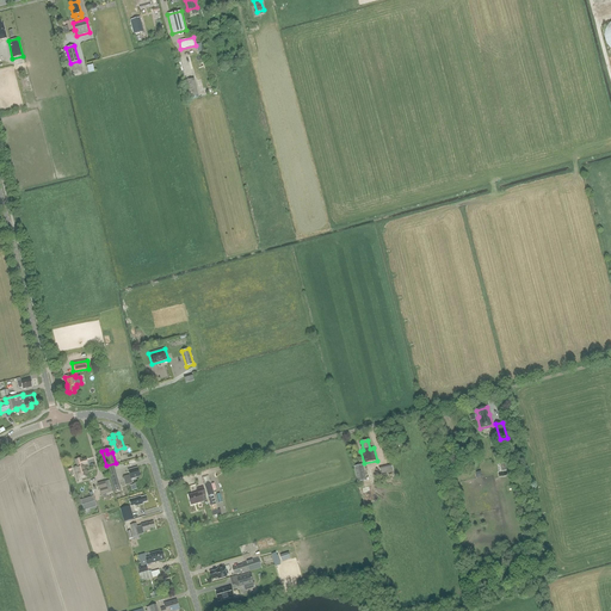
[(85,466),(87,464),(86,460),(81,461),(81,458),(75,461),(78,467),(74,468),(75,471),(78,480),(88,477),(85,466)]
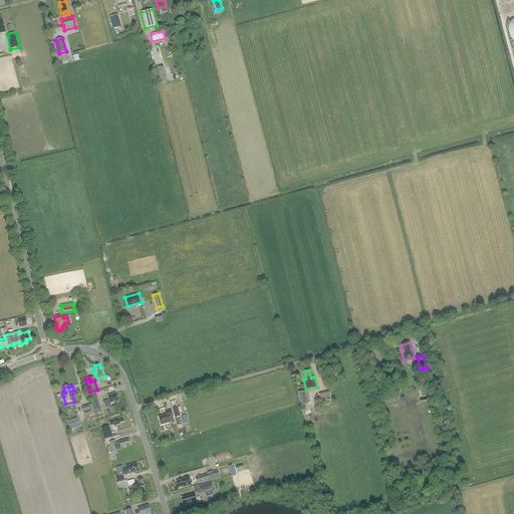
[(308,404),(305,392),(298,393),(301,406),(308,404)]
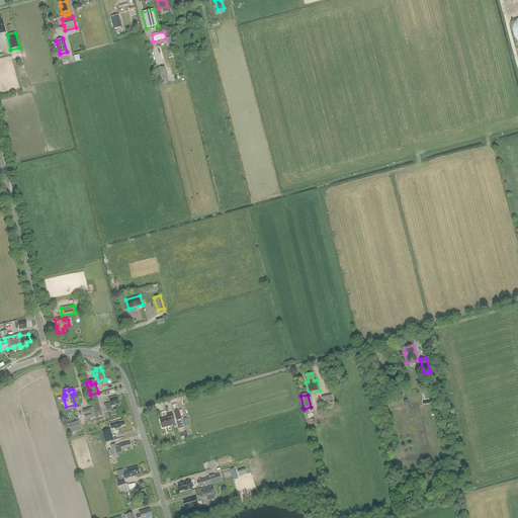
[(112,410),(110,406),(118,404),(116,397),(108,399),(109,403),(104,405),(105,408),(106,412),(112,410)]
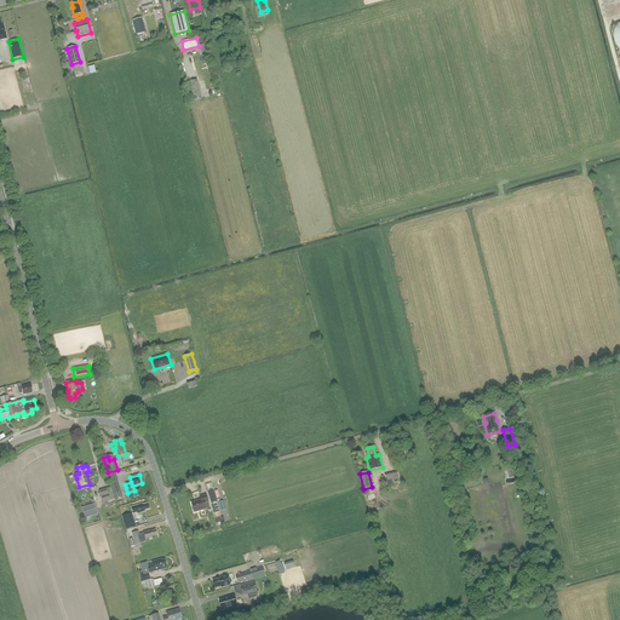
[(118,480),(110,482),(114,494),(121,492),(118,480)]
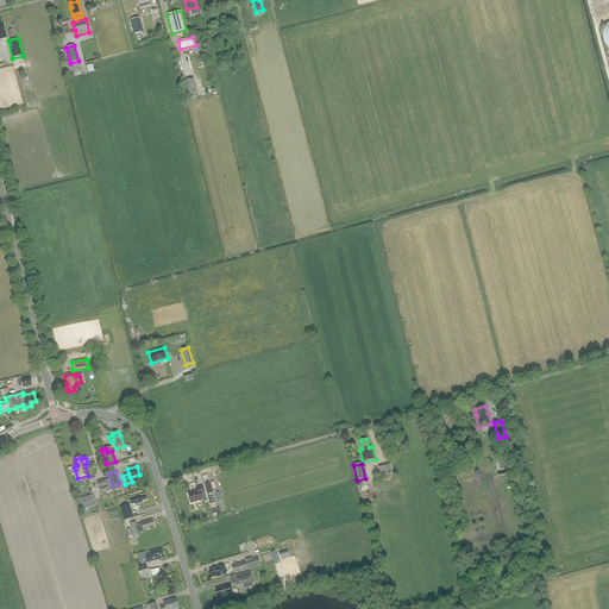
[(98,482),(101,494),(108,491),(104,479),(98,482)]
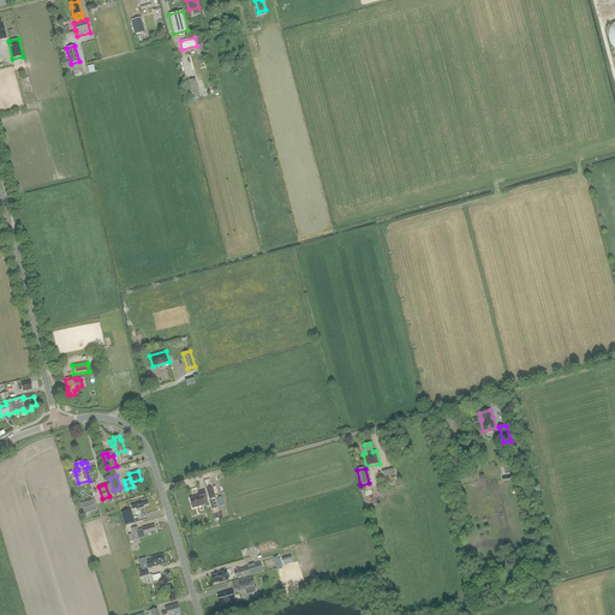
[(212,487),(206,489),(209,500),(213,509),(218,507),(215,499),(212,487)]
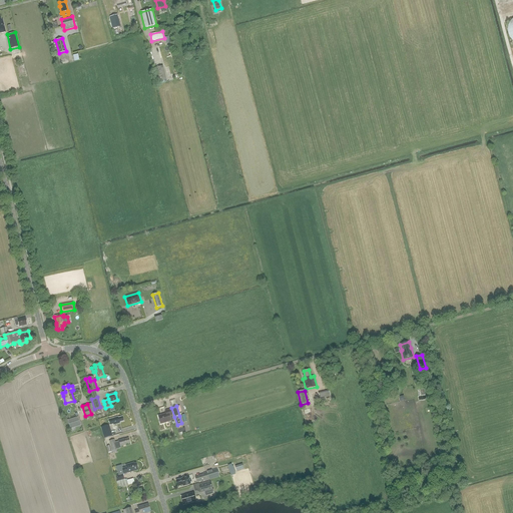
[(166,414),(158,416),(160,424),(170,421),(169,416),(172,416),(170,410),(165,411),(166,414)]
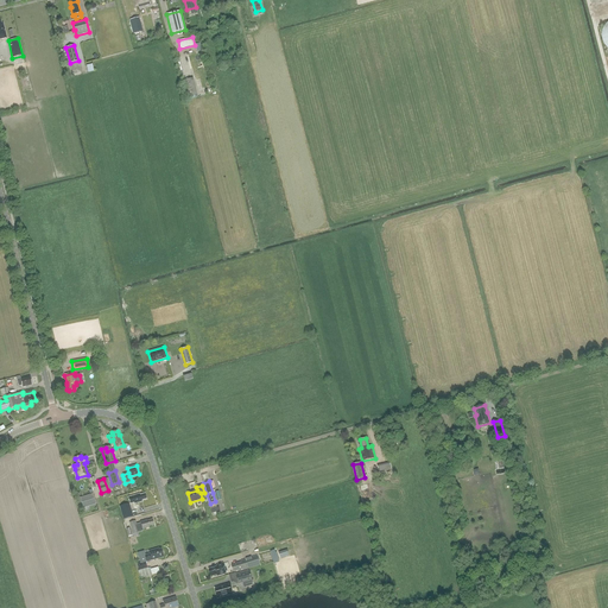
[(81,498),(83,508),(96,505),(93,494),(81,498)]
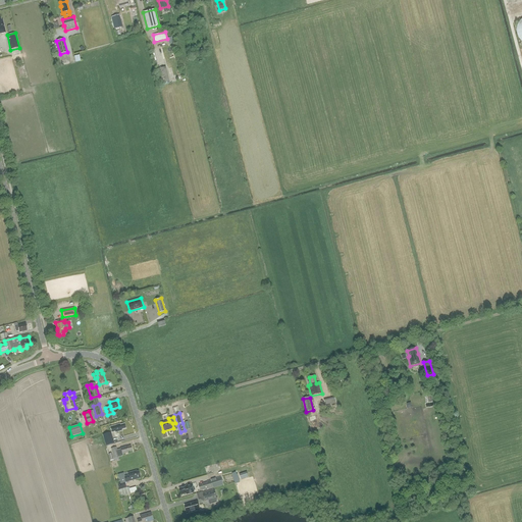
[(113,426),(110,427),(111,432),(115,431),(115,432),(121,430),(121,429),(125,428),(124,424),(119,425),(119,424),(113,426)]
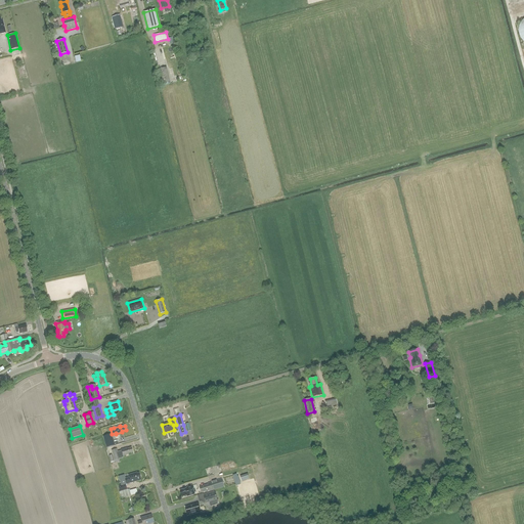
[(103,436),(106,448),(115,445),(111,434),(103,436)]
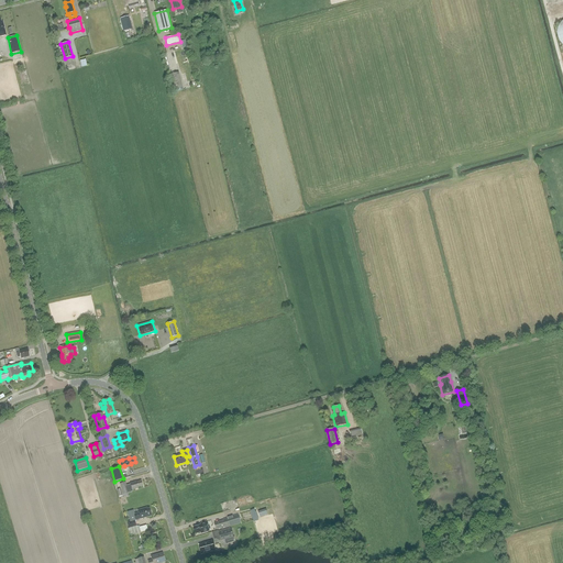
[(124,497),(129,496),(128,493),(133,492),(132,489),(138,488),(138,487),(142,486),(141,482),(136,483),(136,482),(130,484),(130,485),(127,486),(125,482),(120,484),(124,497)]
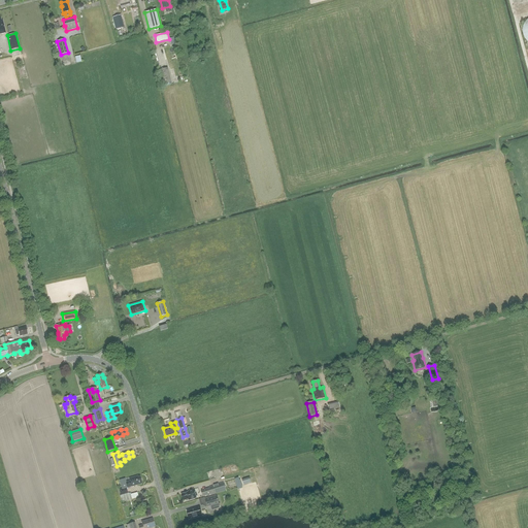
[(125,479),(120,481),(122,490),(126,488),(141,484),(139,476),(138,477),(138,476),(129,479),(130,482),(126,483),(125,479)]
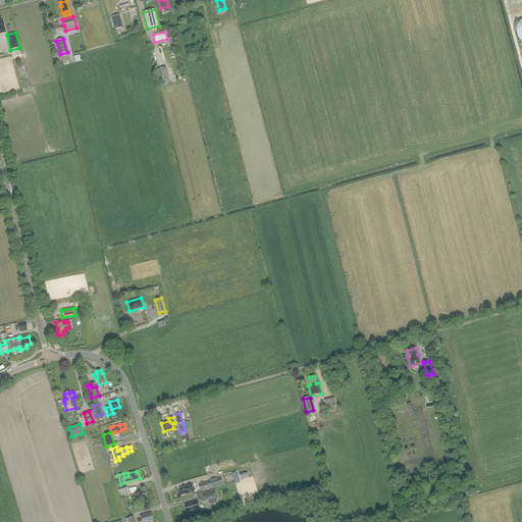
[(207,482),(199,484),(201,490),(205,489),(206,490),(223,485),(221,477),(216,478),(216,480),(211,482),(211,480),(207,481),(207,482)]
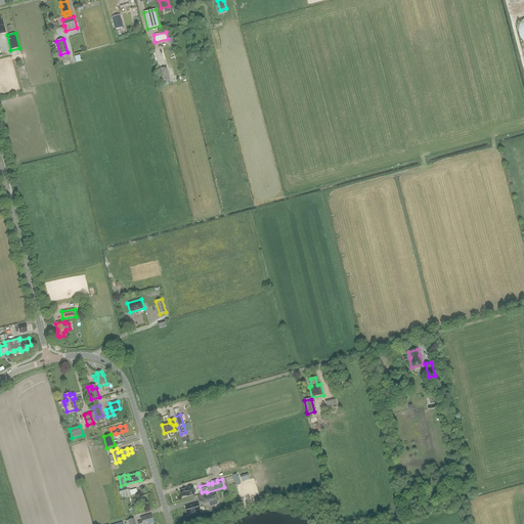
[(195,489),(193,490),(192,485),(186,487),(186,488),(180,490),(182,496),(187,495),(187,496),(189,495),(194,494),(194,492),(195,492),(195,489)]
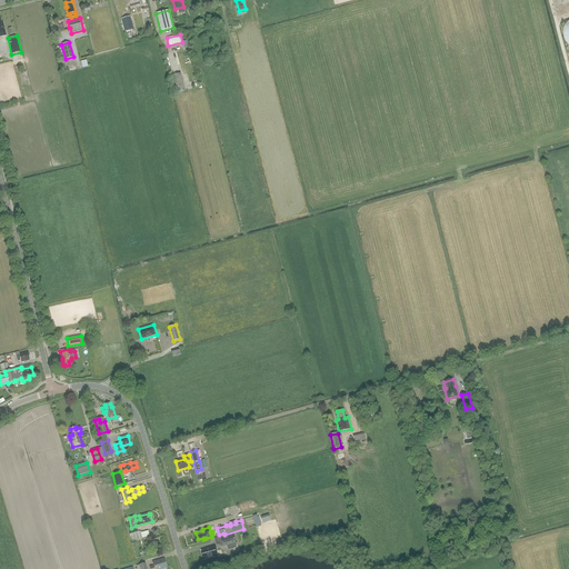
[(221,538),(223,547),(236,543),(233,535),(221,538)]
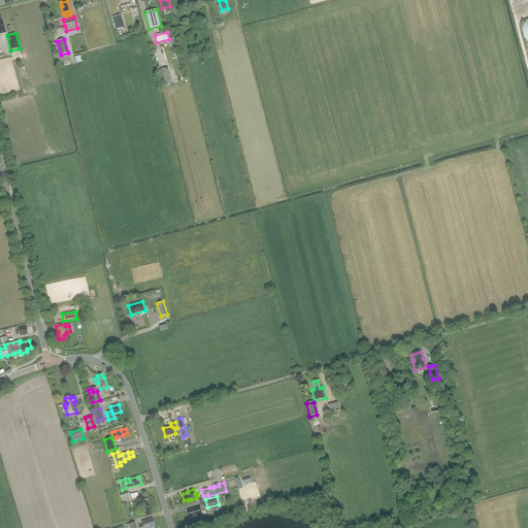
[(189,519),(202,516),(200,506),(191,509),(191,510),(187,512),(189,519)]
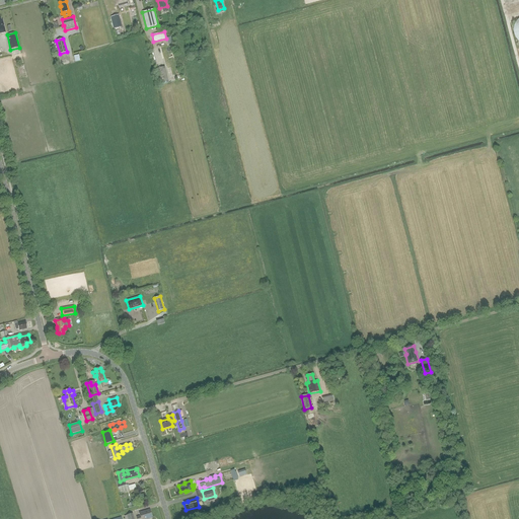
[(137,518),(147,518),(152,518),(150,510),(139,513),(140,516),(136,517),(137,518)]
